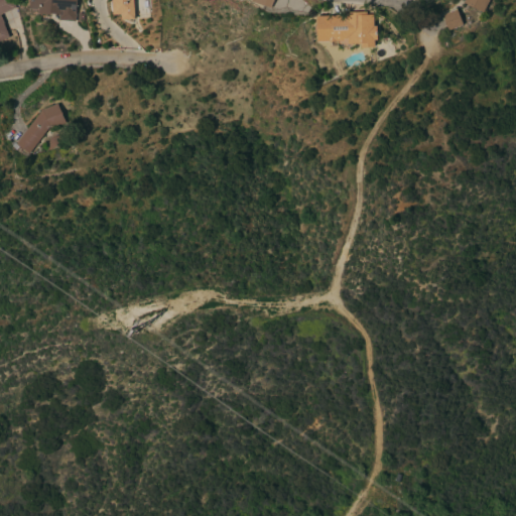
[(0,15),(4,23),(3,24),(8,37),(0,40),(0,0),(11,0),(15,8),(0,15)]
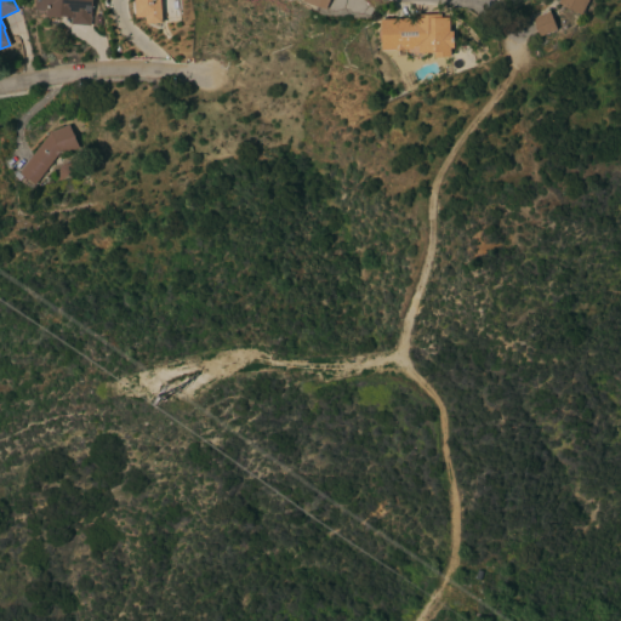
[(91,0),(89,26),(70,24),(70,17),(60,16),(60,17),(45,16),(45,12),(35,11),(35,0),(91,0)]
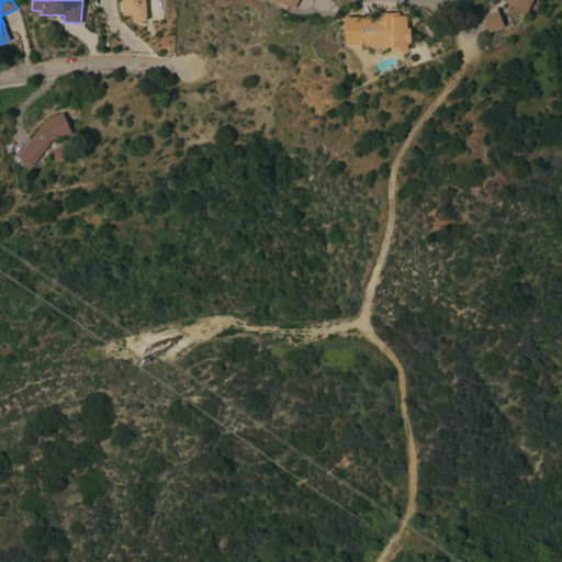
[(145,0),(147,21),(132,22),(132,15),(123,17),(122,0),(145,0)]
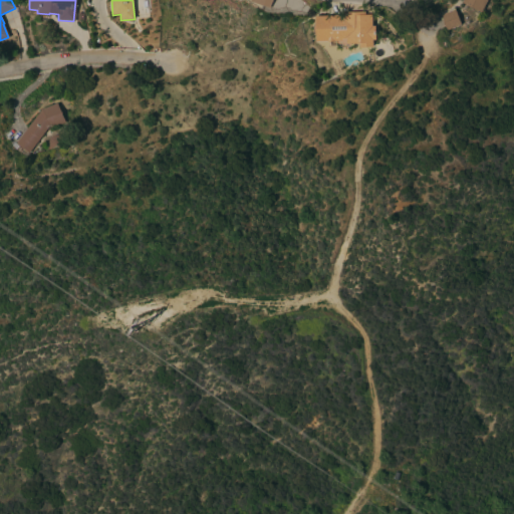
[(272,0),(270,8),(251,1),(251,0),(272,0)]
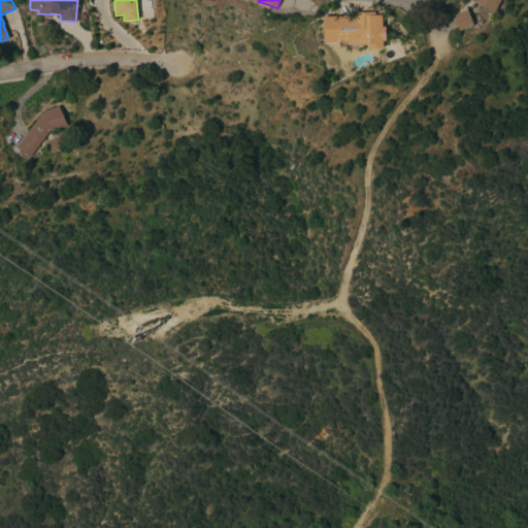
[(499,0),(494,12),(473,2),(474,0),(499,0)]
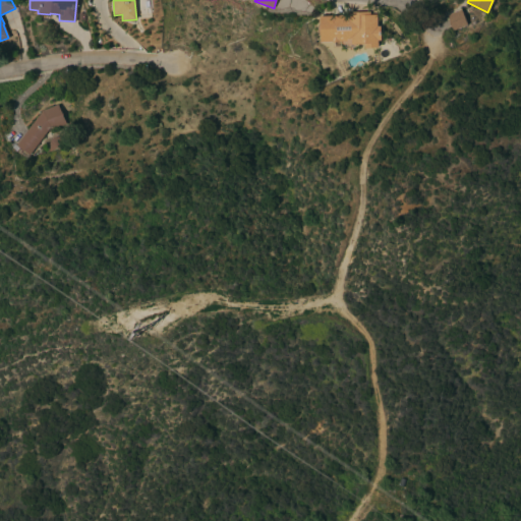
[(466,24),(452,31),(446,14),(460,9),(466,24)]
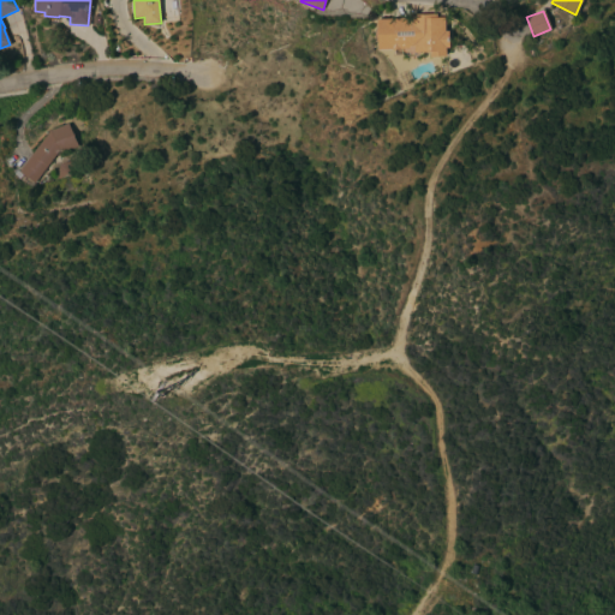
[(408,18),(408,15),(436,13),(436,18),(445,17),(445,31),(448,31),(449,48),(445,48),(446,57),(429,57),(429,52),(427,52),(424,53),(424,52),(422,52),(422,53),(417,55),(415,57),(411,57),(406,55),(402,54),(401,53),(401,57),(392,57),(392,49),(378,49),(378,42),(376,43),(375,39),(374,35),(375,31),(376,28),(377,28),(377,19),(408,18)]
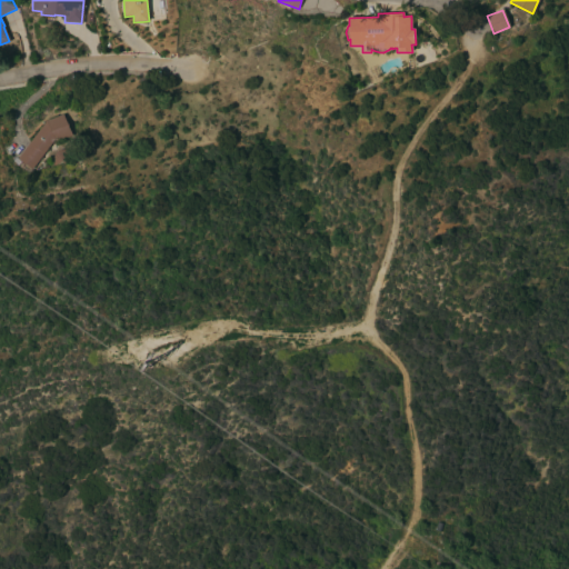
[(63,115),(71,136),(58,141),(57,139),(53,139),(30,169),(17,159),(47,121),(63,115)]
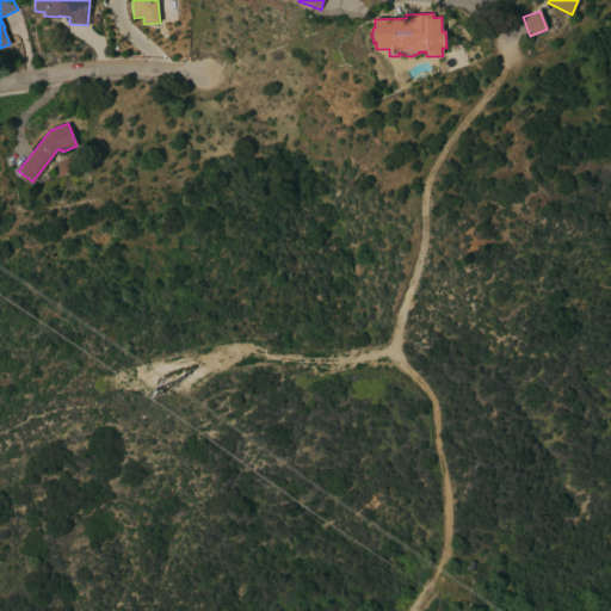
[(55,178),(55,174),(55,171),(56,167),(59,164),(61,162),(63,161),(66,161),(71,162),(66,172),(55,178)]
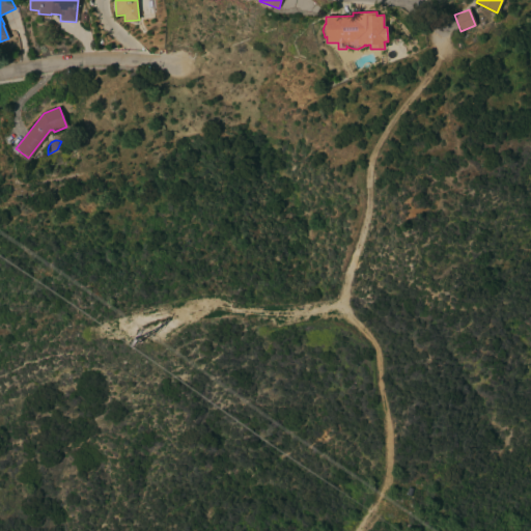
All buildings are outlined.
